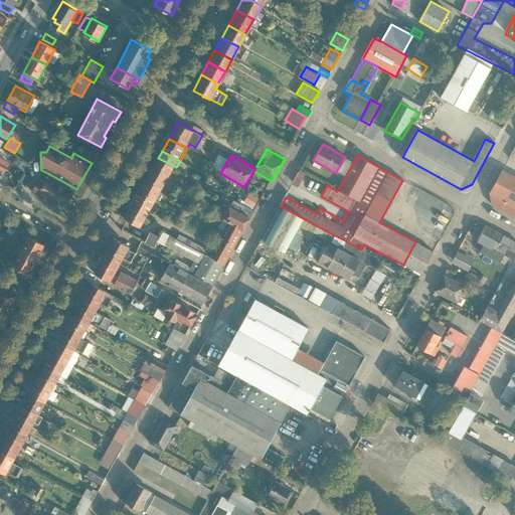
[(151,170),(168,179),(176,167),(158,158),(151,170)]
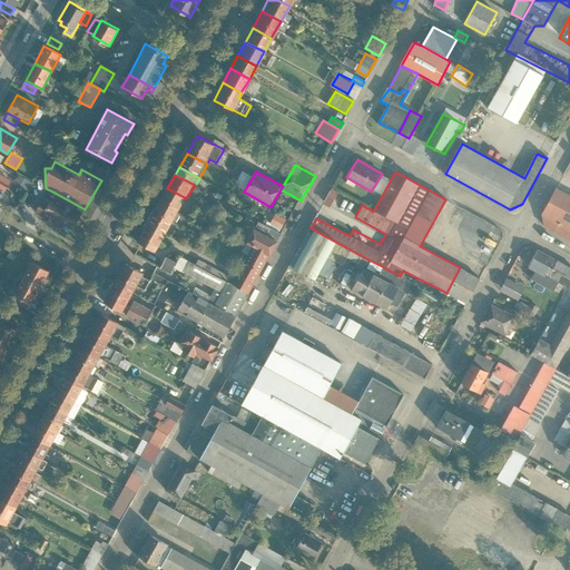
[(0,187),(6,190),(11,182),(5,177),(3,179),(0,176),(0,187)]
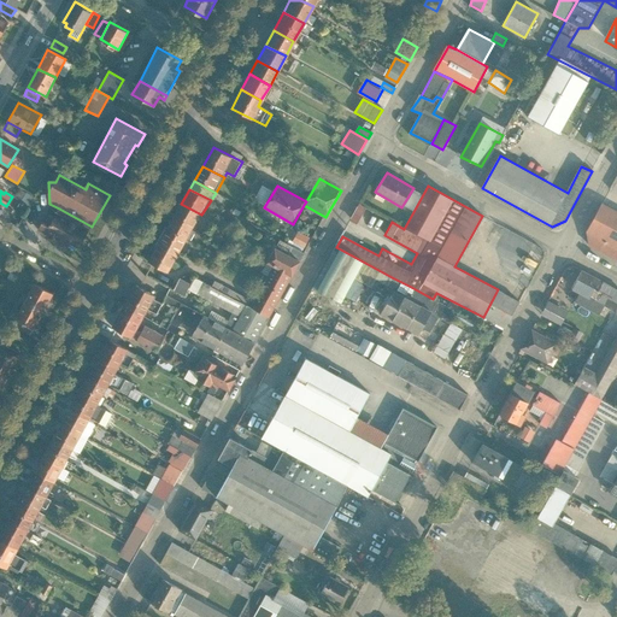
[(22,205),(27,209),(34,198),(29,194),(22,205)]
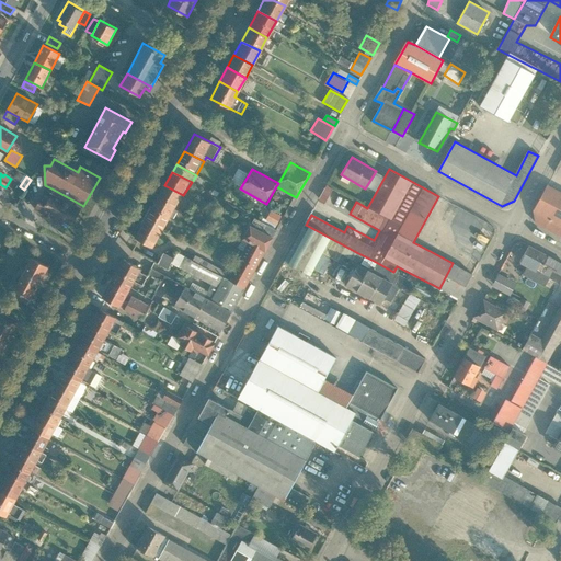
[(158,198),(176,208),(183,195),(164,185),(158,198)]
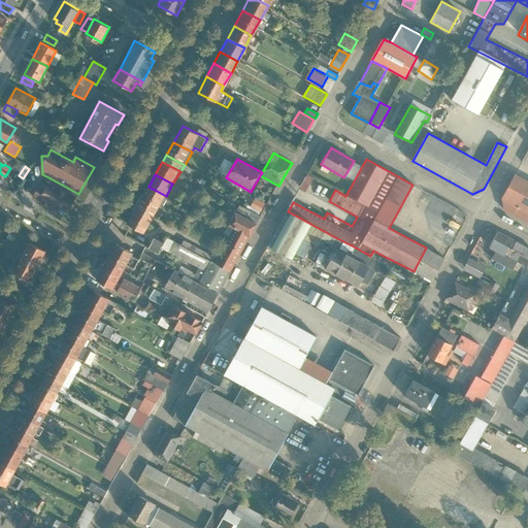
[(527,182),(517,175),(503,200),(504,211),(527,224),(527,182)]
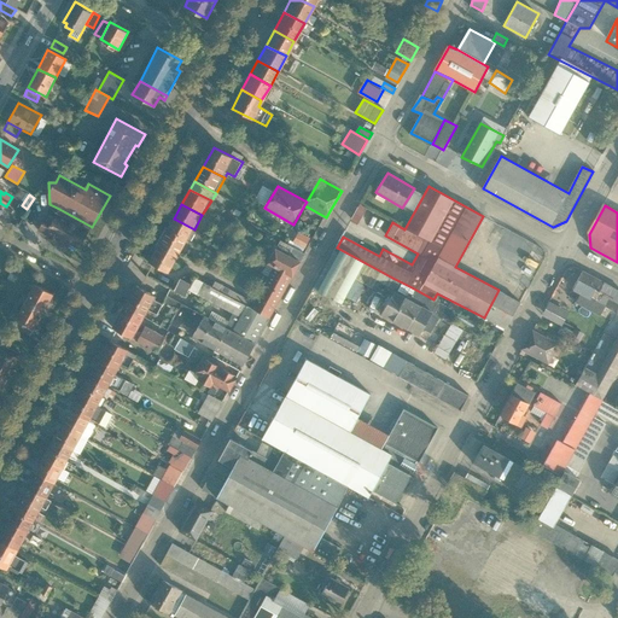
[(83,222),(59,209),(58,213),(51,209),(39,232),(69,248),(71,244),(80,249),(91,229),(82,225),(83,222)]
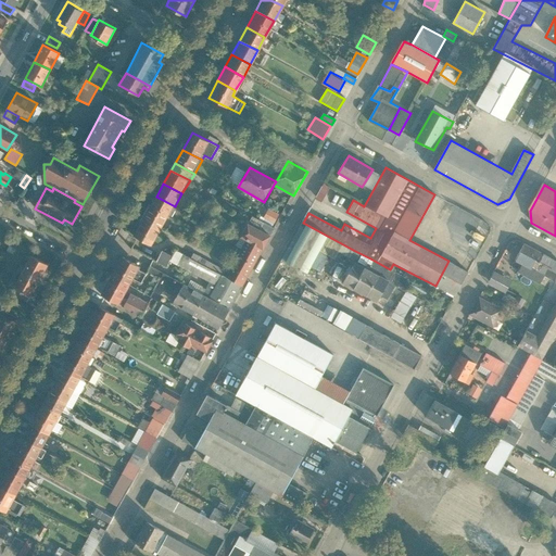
[(151,205),(171,215),(175,206),(156,197),(151,205)]
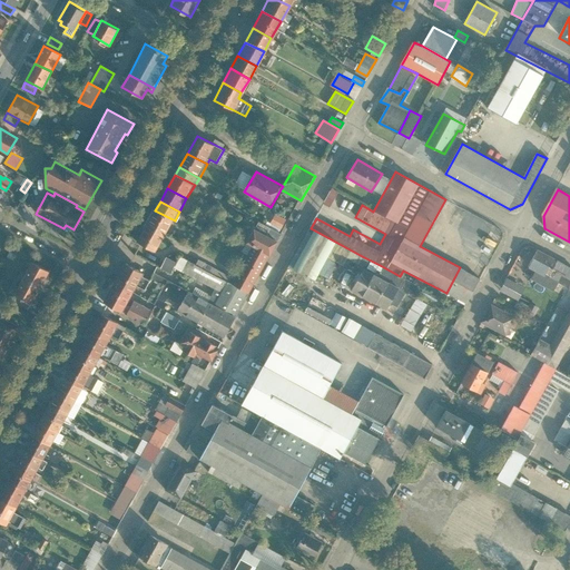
[(149,222),(168,232),(175,220),(155,210),(149,222)]
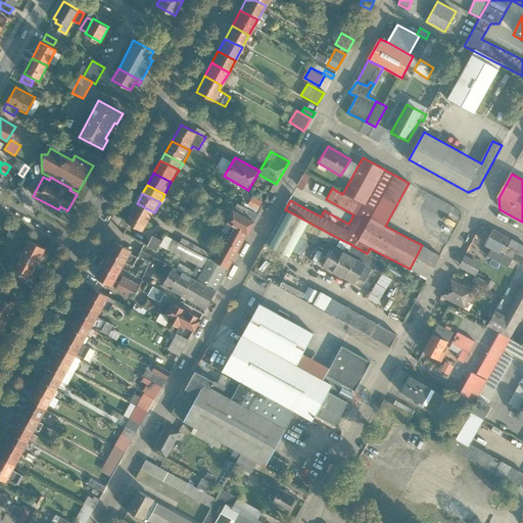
[(249,205),(259,210),(265,199),(253,195),(249,205)]
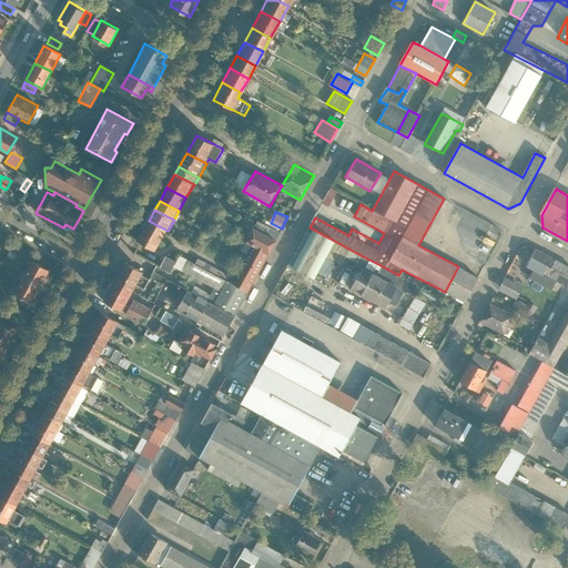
[(168,231),(149,221),(138,241),(156,251),(168,231)]
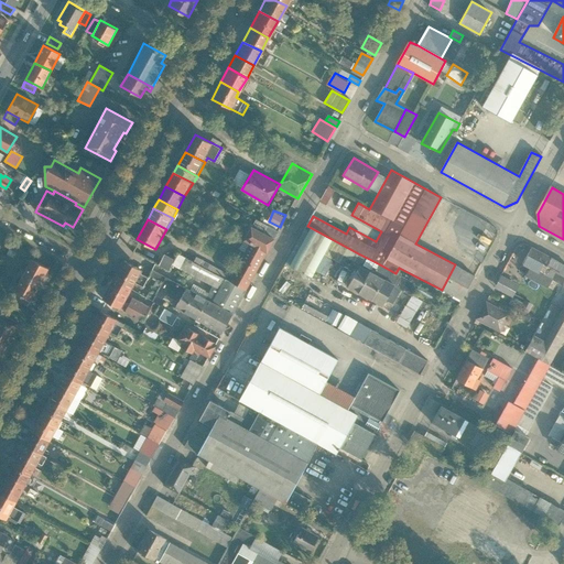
[(274,238),(253,227),(246,241),(250,243),(229,282),(247,291),(274,238)]
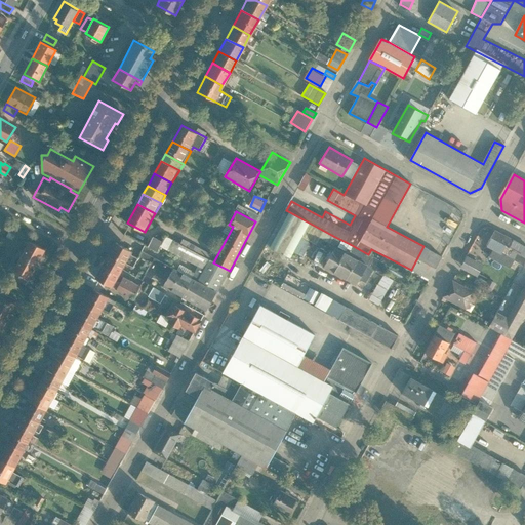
[(293,252),(308,226),(288,215),(274,242),(293,252)]
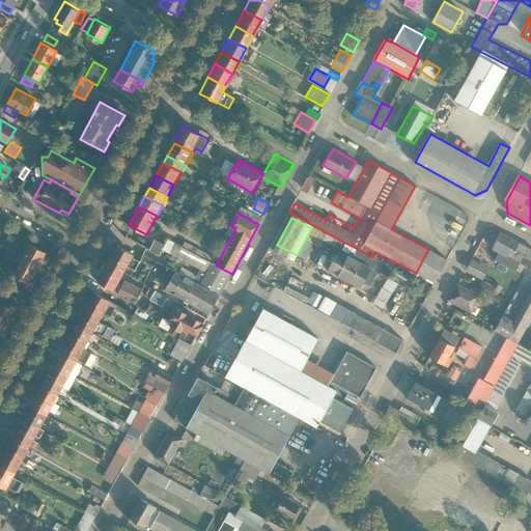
[(530,264),(530,249),(501,233),(492,250),(498,253),(495,260),(516,272),(521,263),(530,268),(530,264)]
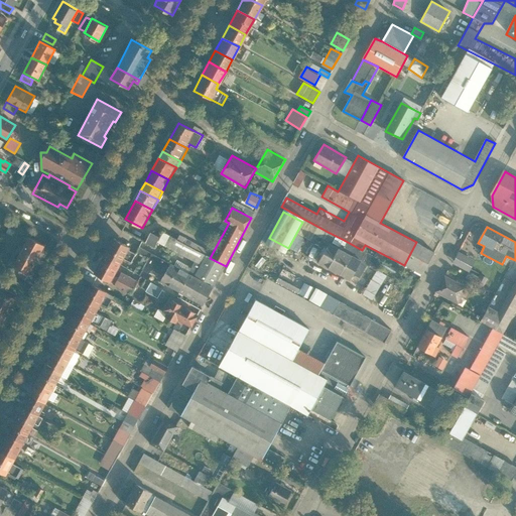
[(161,238),(151,233),(146,242),(156,247),(158,242),(161,238)]
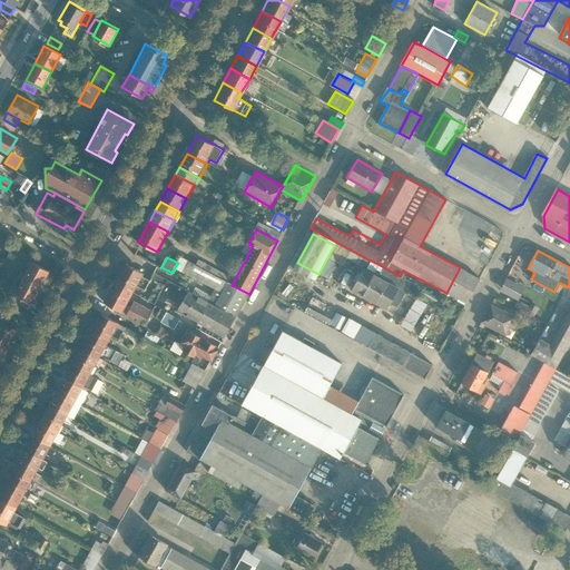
[(180,257),(178,263),(175,267),(183,272),(188,263),(188,262),(180,257)]
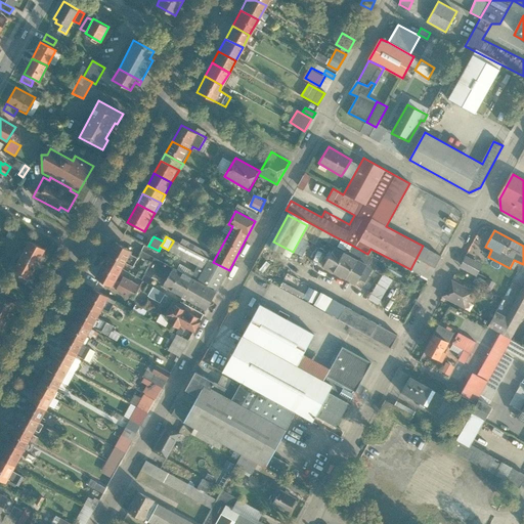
[(208,311),(229,270),(213,262),(173,242),(168,250),(168,252),(203,270),(198,278),(186,300),(208,311)]
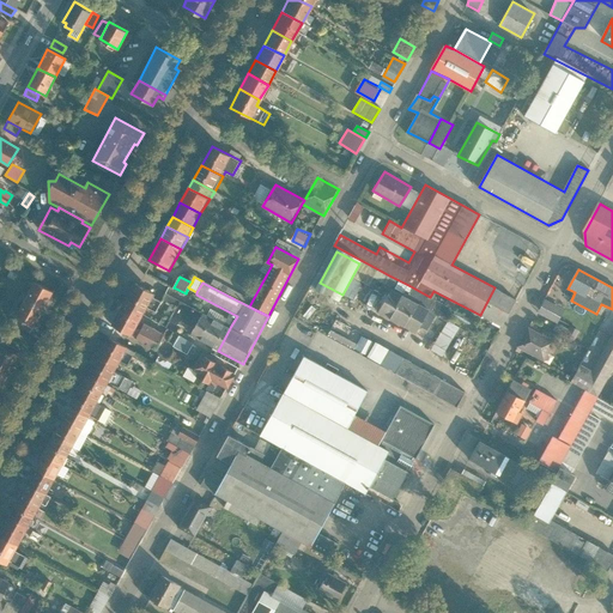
[(14,317),(32,327),(53,293),(34,284),(14,317)]
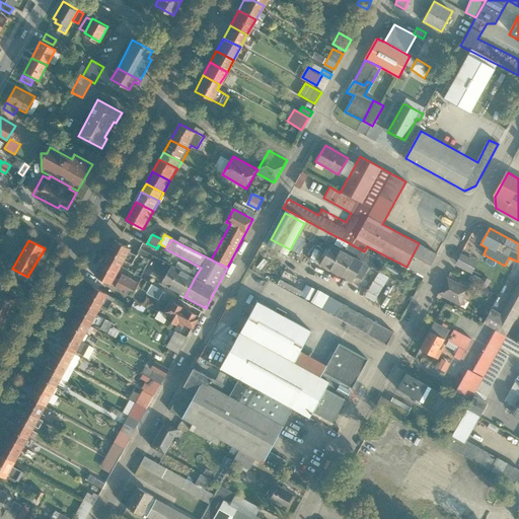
[(115,240),(105,257),(123,267),(127,262),(134,265),(138,255),(131,252),(133,249),(115,240)]
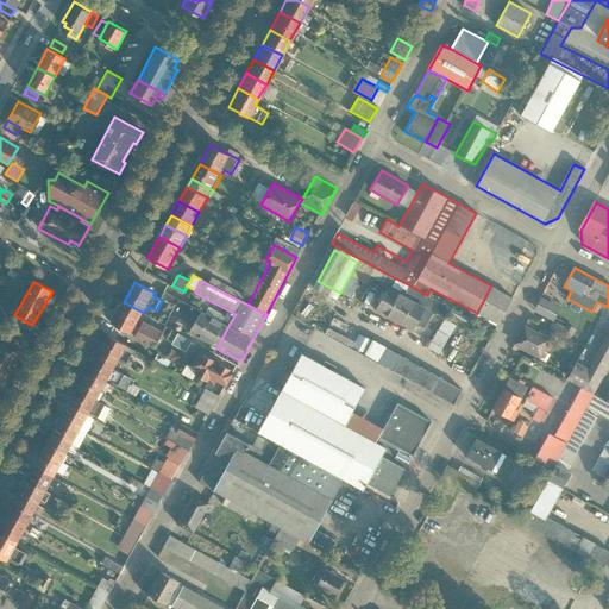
[(427,295),(406,283),(401,294),(388,287),(375,312),(413,333),(418,325),(425,328),(433,314),(446,321),(452,308),(427,295)]
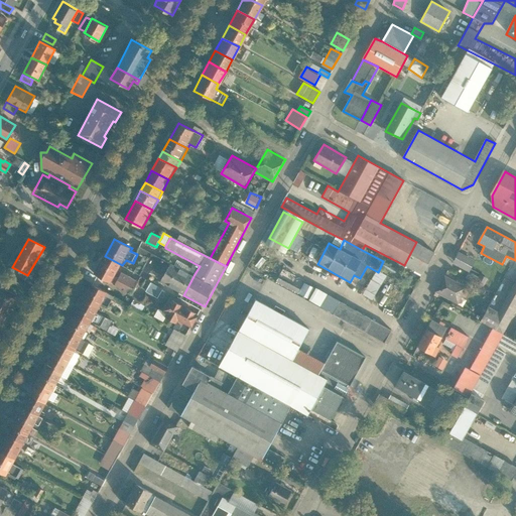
[(432,251),(416,242),(404,265),(420,274),(432,251)]
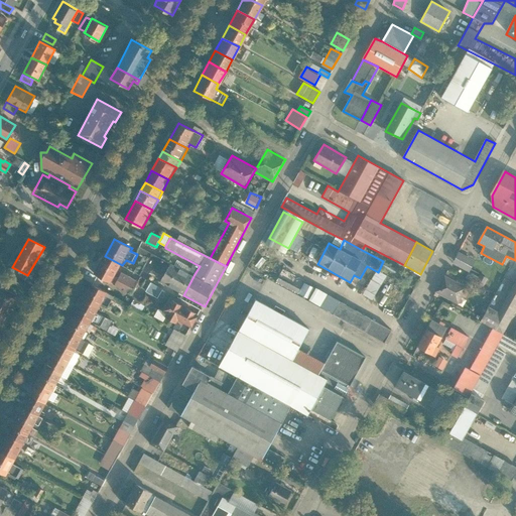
[(475,261),(460,252),(454,263),(469,272),(475,261)]
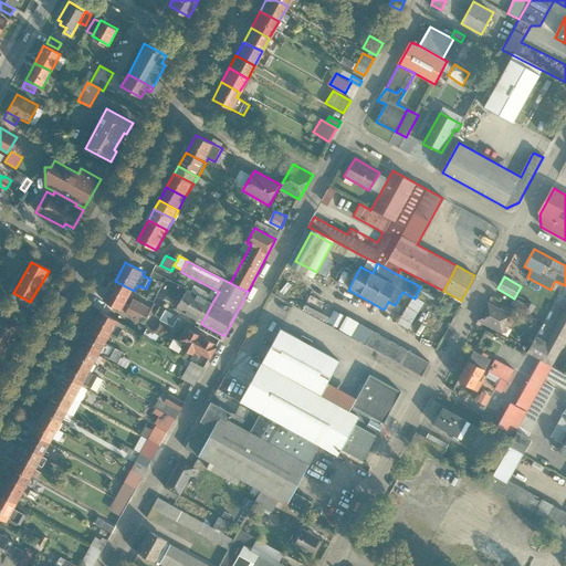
[(177,311),(187,291),(165,280),(153,302),(163,307),(164,304),(177,311)]
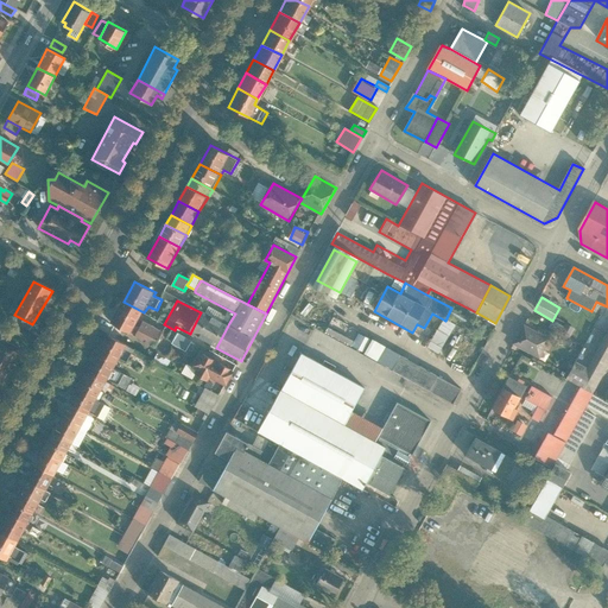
[(144,312),(124,302),(112,323),(132,334),(144,312)]
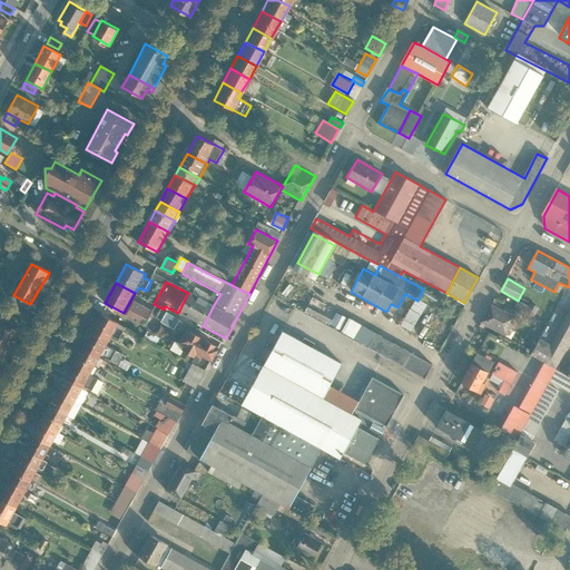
[(178,313),(203,326),(215,303),(190,291),(188,293),(178,313)]
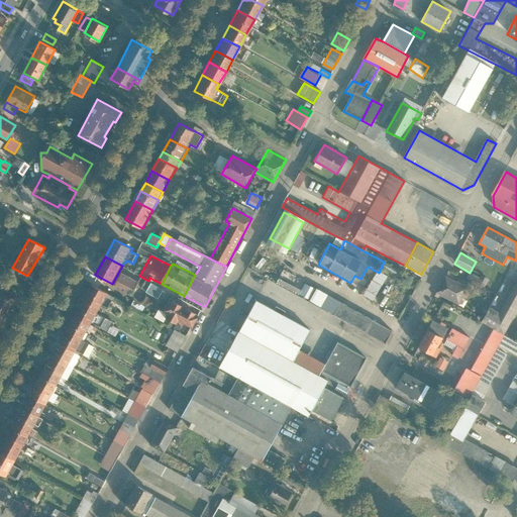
[(291,288),(296,276),(283,272),(279,283),(291,288)]
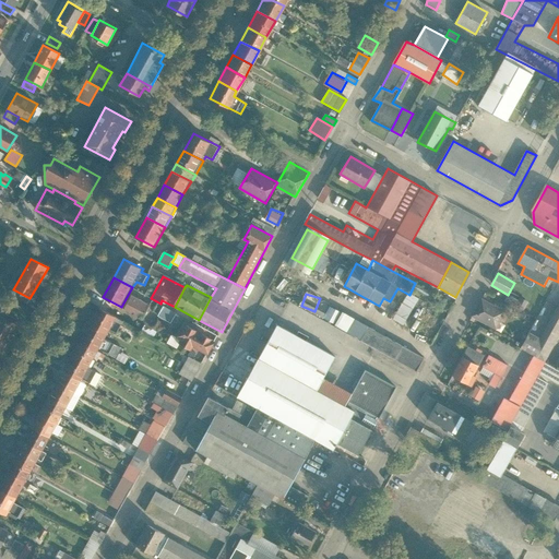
[(152,305),(132,295),(125,310),(144,320),(152,305)]
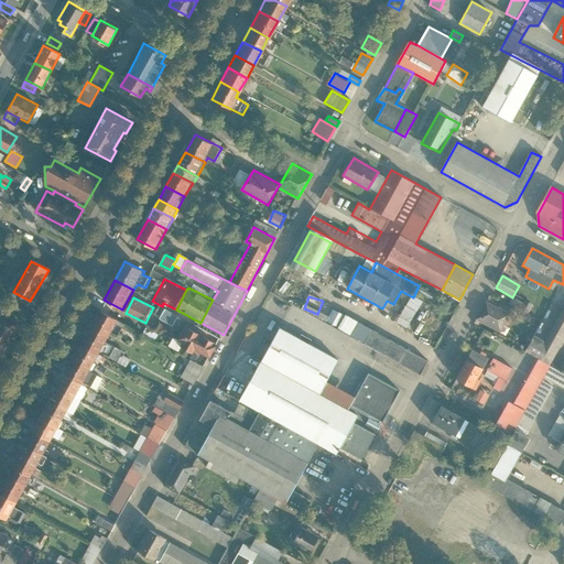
[(529,315),(532,308),(513,299),(510,304),(529,315)]
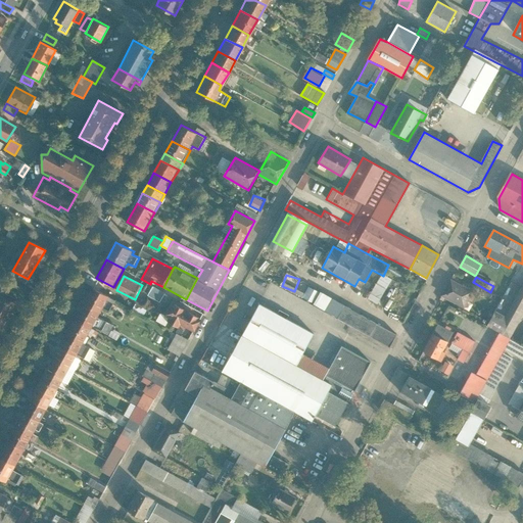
[(473,292),(450,279),(441,296),(463,308),(473,292)]
